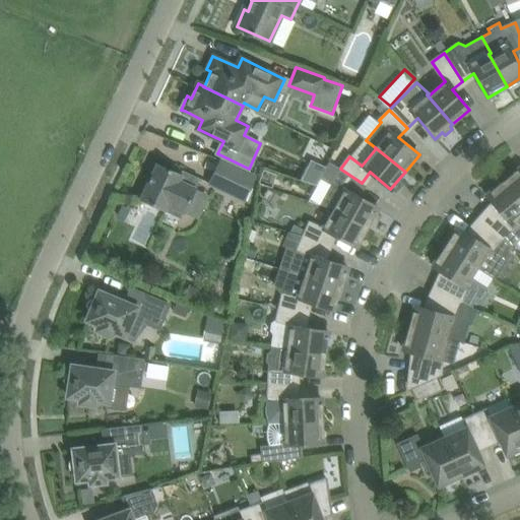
[(255,176),(220,160),(209,183),(244,199),(255,176)]
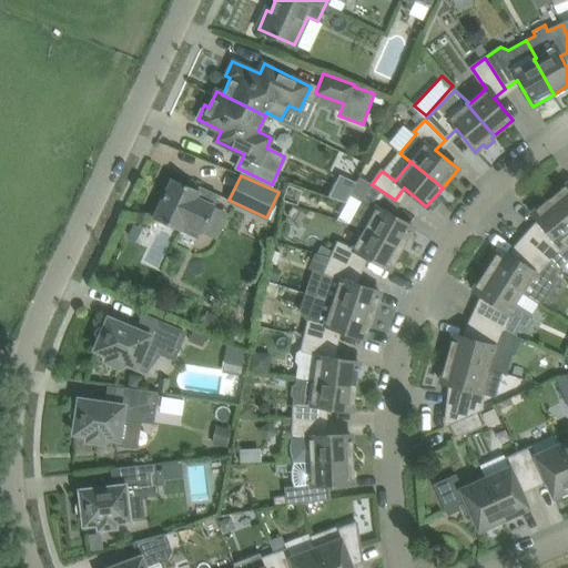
[(361,201),(350,223),(365,229),(402,249),(413,226),(387,212),(395,200),(372,184),(359,176),(351,195),(361,201)]
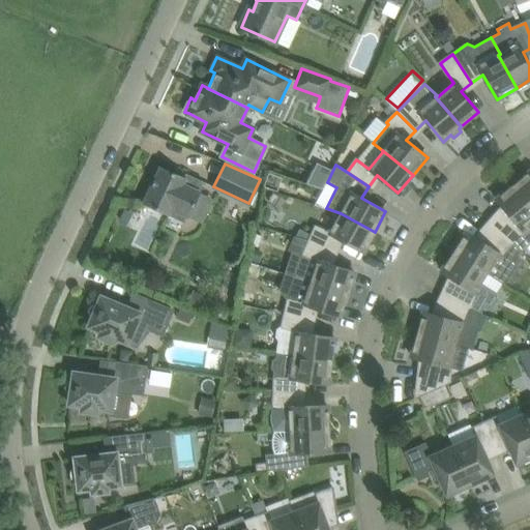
[(143,203),(184,221),(186,215),(187,215),(199,190),(197,190),(201,181),(185,173),(183,177),(159,167),(143,203)]
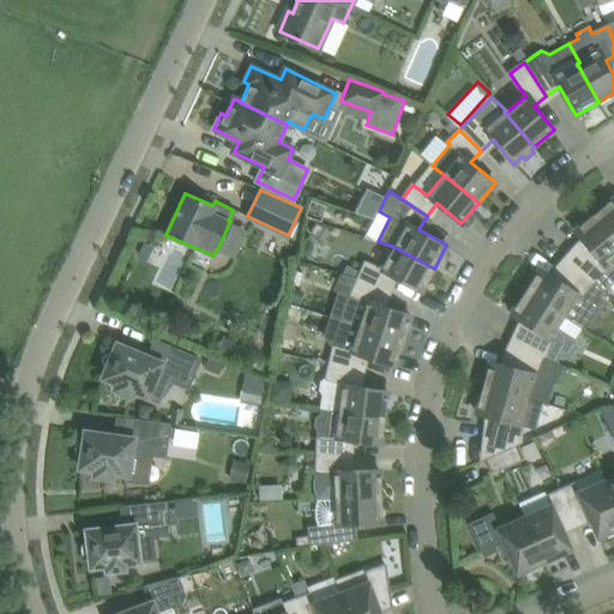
[(613,198),(595,214),(613,236),(613,198)]
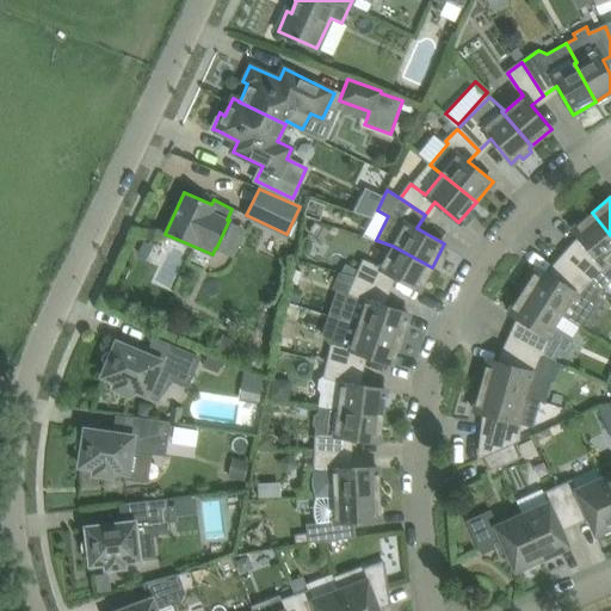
[(610,235),(592,213),(572,230),(581,241),(566,258),(600,289),(610,279),(610,235)]
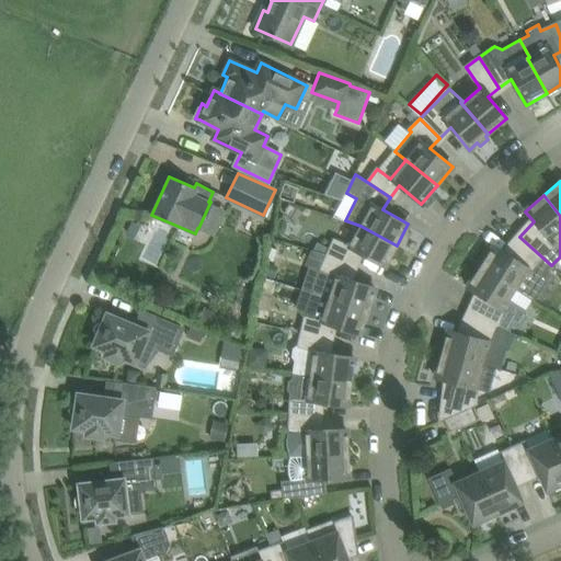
[(385,266),(397,245),(361,226),(350,247),(334,240),(330,249),(318,242),(313,250),(328,254),(353,265),(358,252),(385,266)]
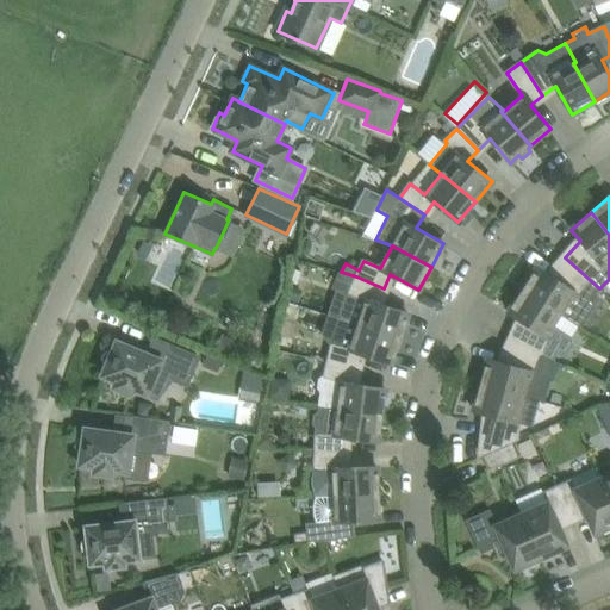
[(599,288),(565,257),(549,275),(537,268),(523,290),(560,313),(561,311),(582,325),(599,298),(596,296),(599,288)]
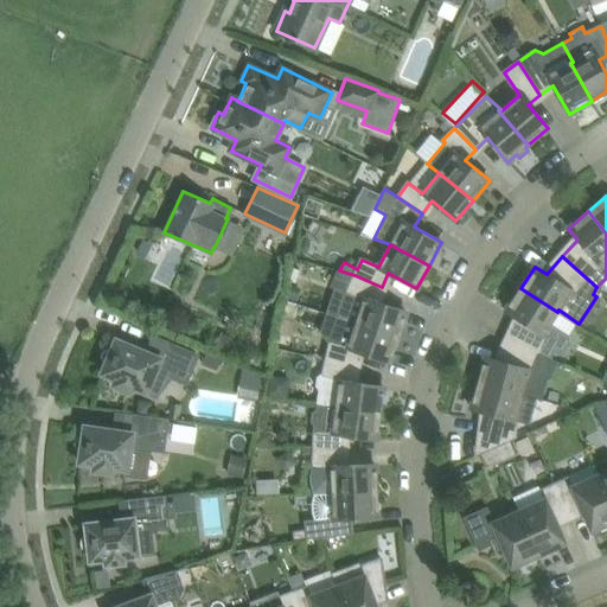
[(382,287),(355,275),(339,270),(337,270),(330,287),(346,294),(339,318),(356,323),(397,337),(406,312),(376,301),(382,287)]
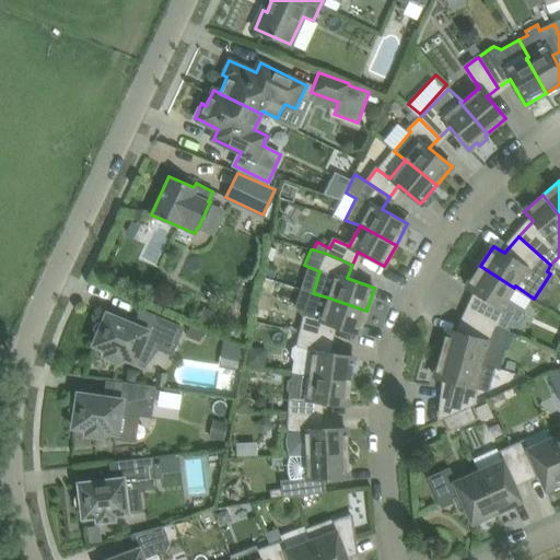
[(514,288),(480,266),(467,287),(478,294),(469,313),(497,325),(509,330),(511,324),(518,327),(525,316),(524,310),(508,298),(514,288)]
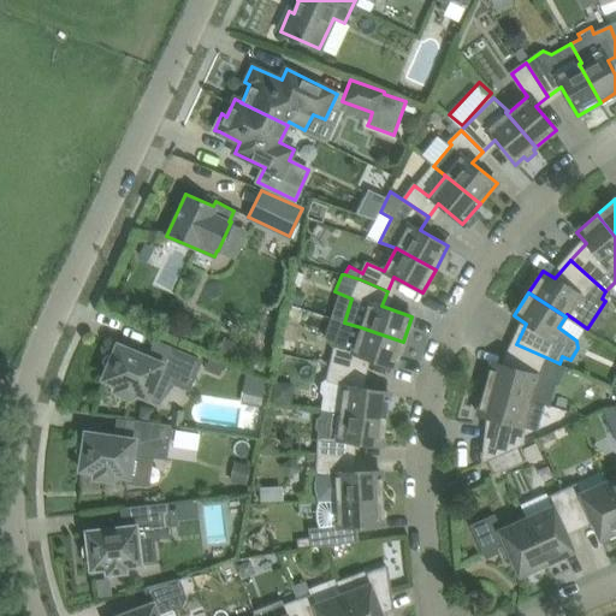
[(395,367),(403,342),(361,327),(344,323),(335,348),(331,365),(361,372),(365,356),(395,367)]
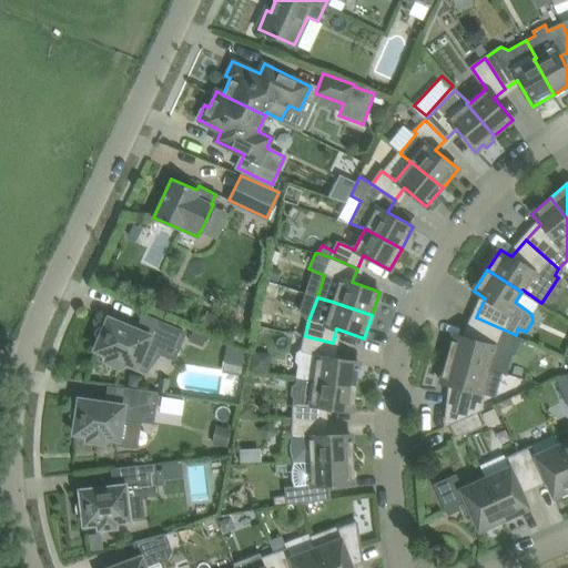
[(174,358),(184,332),(143,315),(137,330),(109,318),(104,327),(101,326),(98,327),(95,331),(94,334),(95,337),(99,341),(95,350),(108,355),(107,359),(121,366),(123,361),(131,364),(140,344),(174,358)]
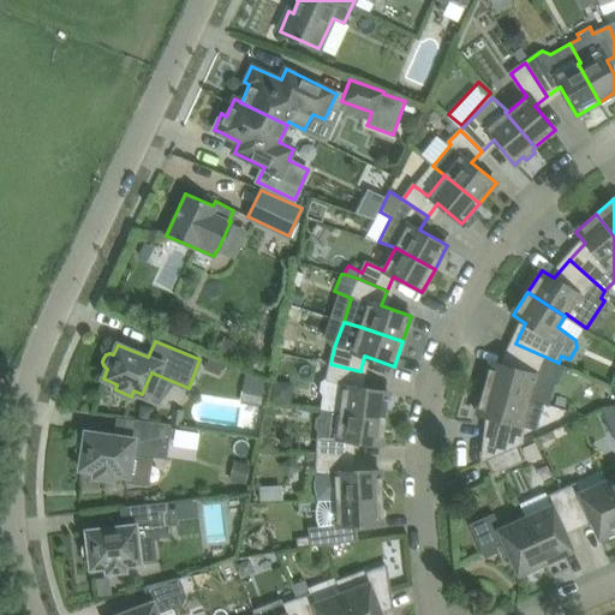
[(491,362),(484,388),(527,399),(545,405),(553,381),(556,381),(563,365),(557,363),(515,344),(505,365),(491,362)]
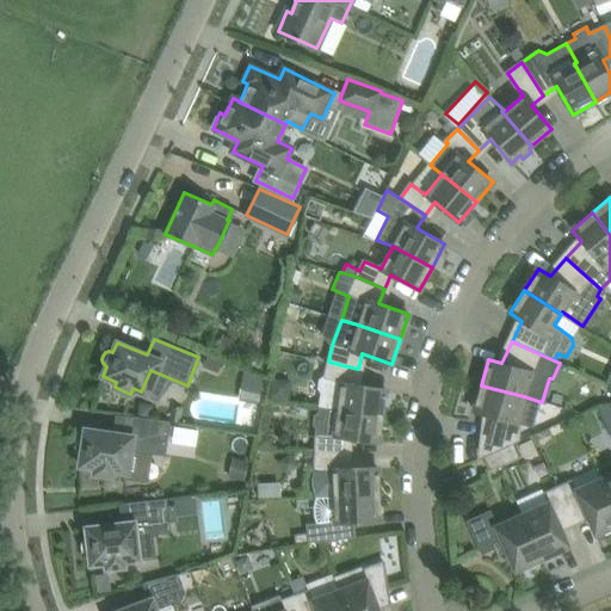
[(203,366),(217,372),(222,359),(208,353),(203,366)]
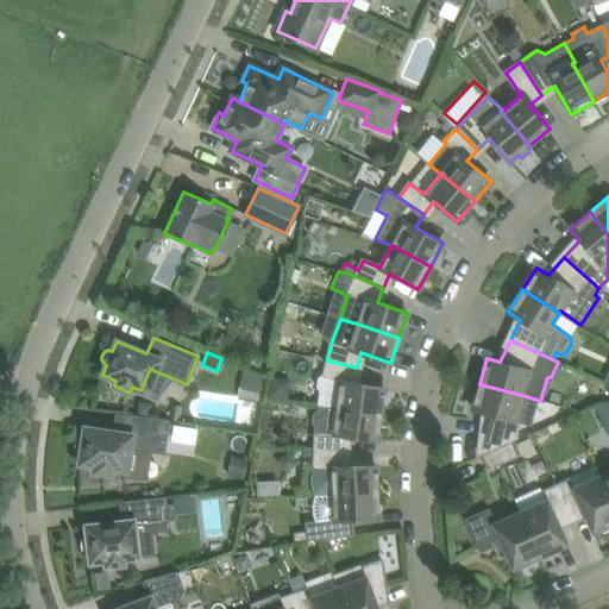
[(353,383),(357,368),(327,360),(324,378),(318,382),(316,391),(319,395),(318,406),(381,414),(384,388),(353,383)]
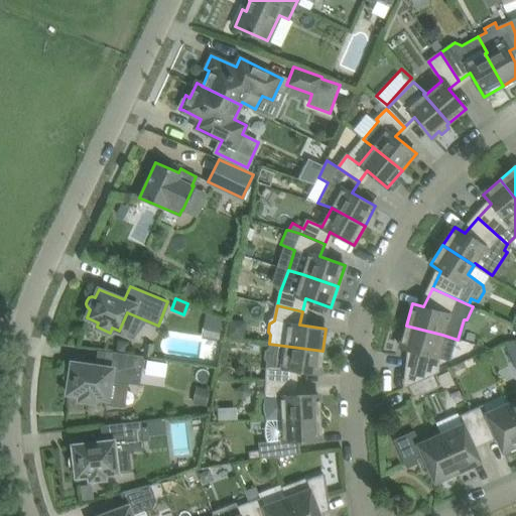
[(207,318),(203,336),(222,340),(226,320),(207,316),(207,318)]
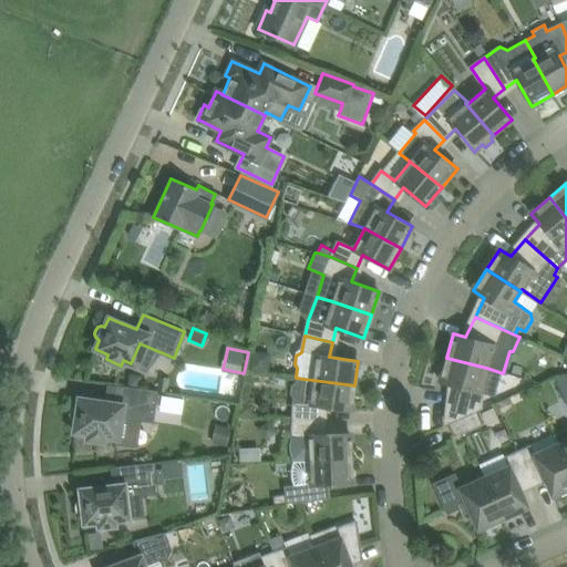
[(480,391),(486,368),(446,358),(440,381),(453,384),(449,423),(476,411),(481,410),(482,391),(480,391)]
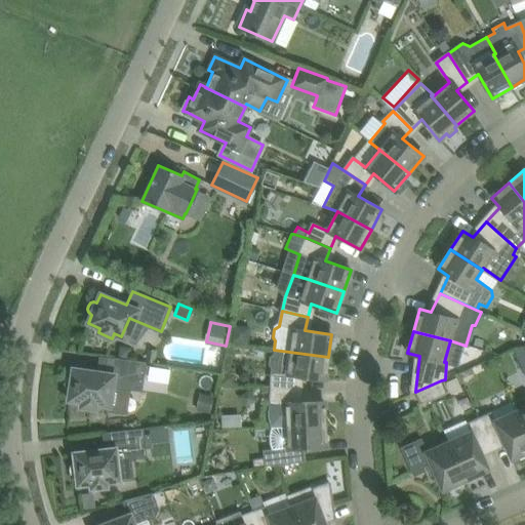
[(325,379),(328,357),(274,350),(273,358),(270,360),(269,368),(272,373),(272,388),(297,389),(298,375),(325,379)]
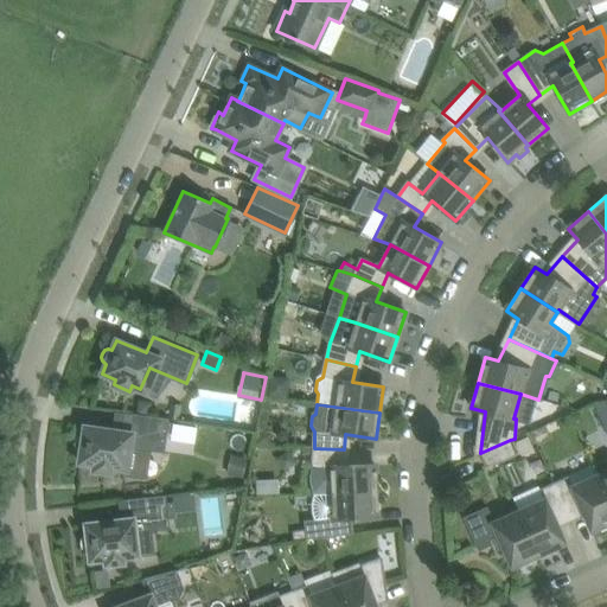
[(76,439),(74,442),(75,447),(77,451),(81,452),(80,462),(94,465),(93,470),(110,472),(112,467),(126,470),(129,449),(136,451),(138,447),(163,451),(167,420),(168,420),(168,419),(132,413),(132,414),(129,433),(108,429),(84,426),(83,436),(80,436),(76,439)]
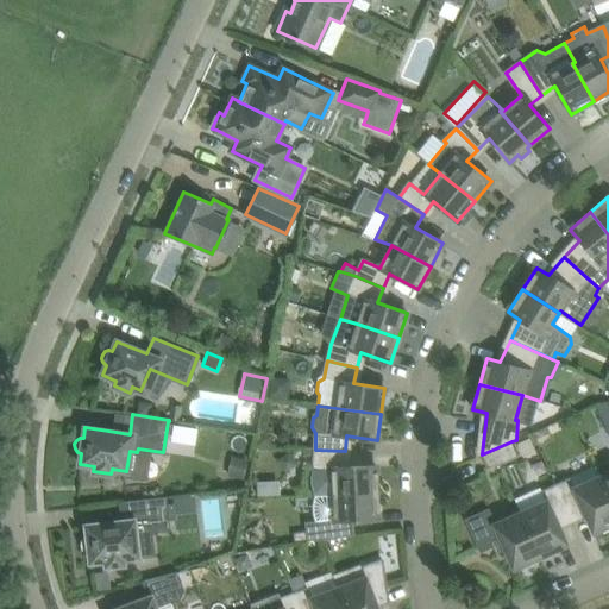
[(518,456),(512,441),(482,454),(488,469),(518,456)]
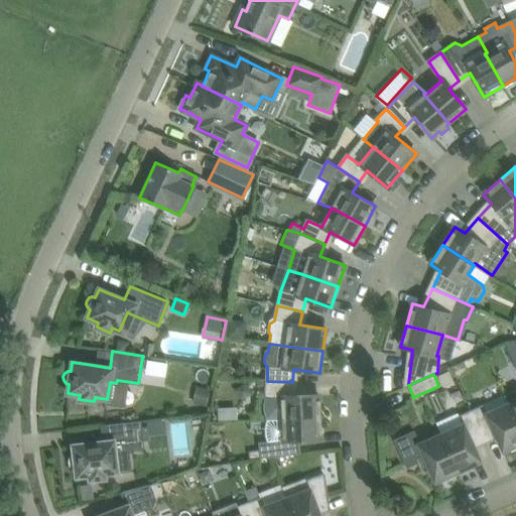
[(291,396),(292,382),(267,381),(265,414),(267,418),(266,419),(319,417),(318,394),(291,396)]
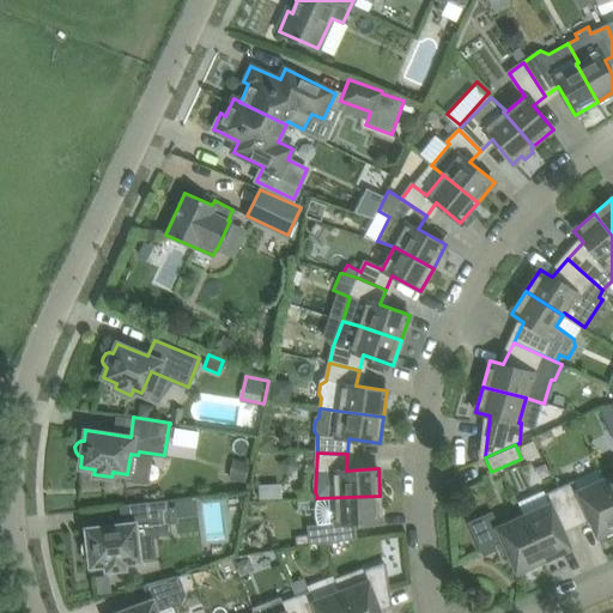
[(612,462),(599,469),(612,499),(612,462)]
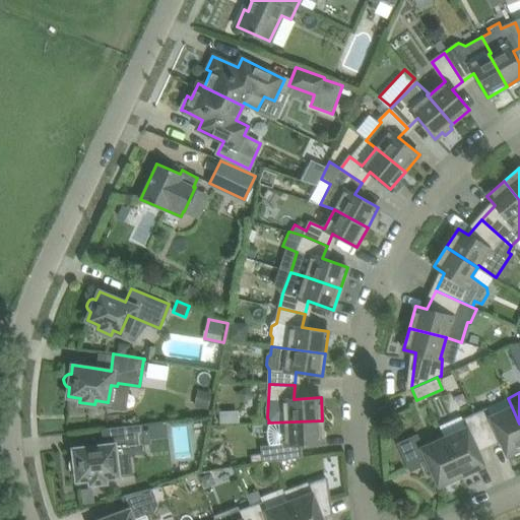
[(519,449),(519,424),(508,398),(474,413),(485,439),(497,434),(507,455),(519,449)]
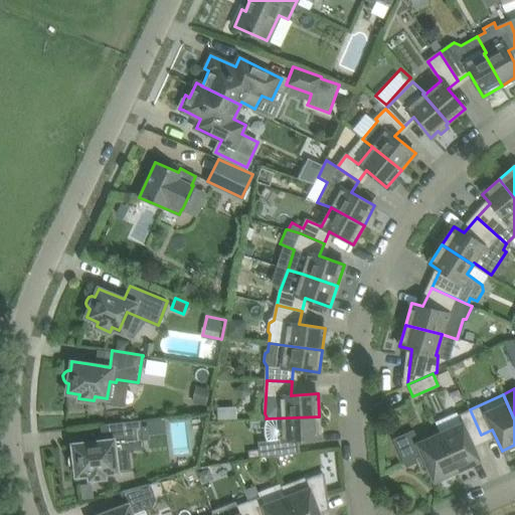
[(470,440),(481,435),(470,409),(458,414),(462,423),(440,434),(457,471),(479,461),(470,440)]
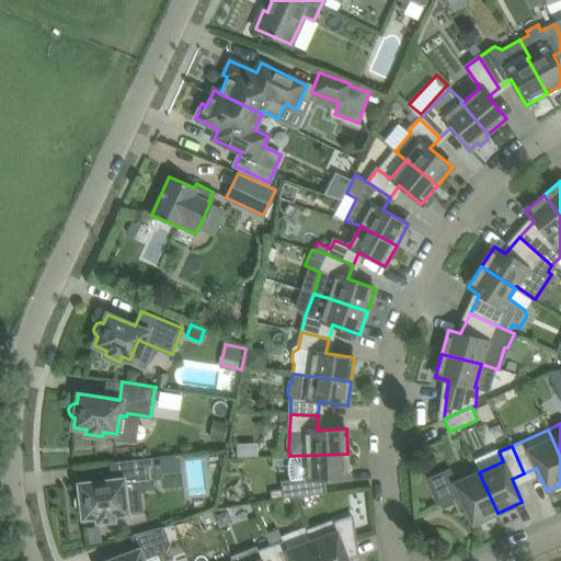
[(348,478),(347,454),(289,456),(288,465),(288,470),(288,473),(292,481),(283,482),(285,499),(321,493),(319,479),(348,478)]
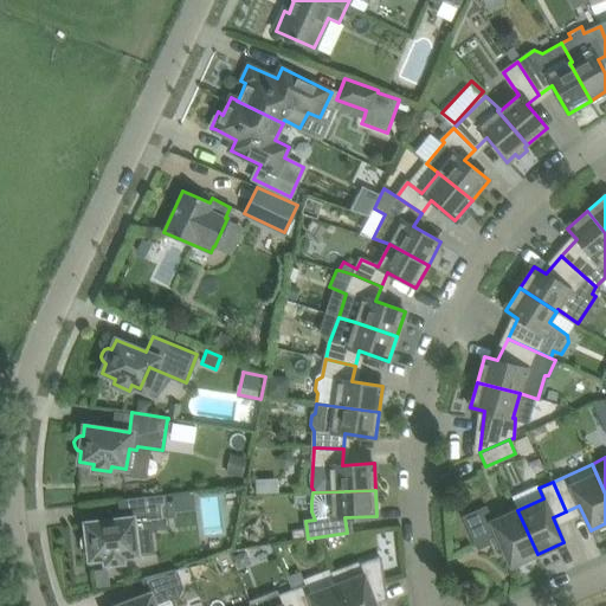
[(81,539),(79,542),(81,546),(84,548),(89,549),(90,559),(105,558),(105,563),(122,561),(122,555),(137,554),(153,552),(150,529),(168,527),(167,517),(174,516),(173,501),(165,502),(165,495),(165,494),(143,497),(120,500),(122,519),(85,523),(86,534),(83,535),(81,539)]
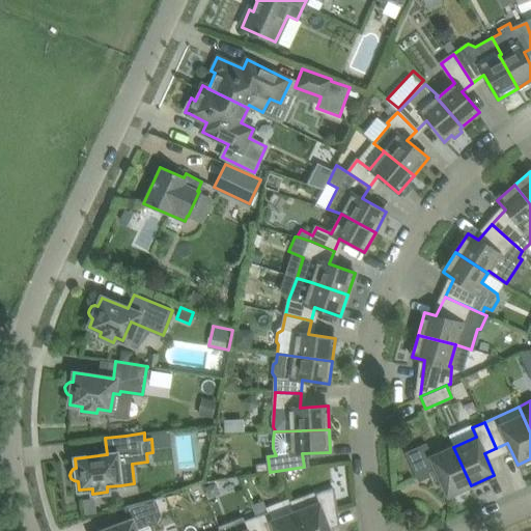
[(408,452),(407,452),(419,481),(421,480),(420,479),(430,475),(436,486),(442,483),(448,496),(471,485),(453,447),(431,457),(426,445),(409,453),(408,452)]
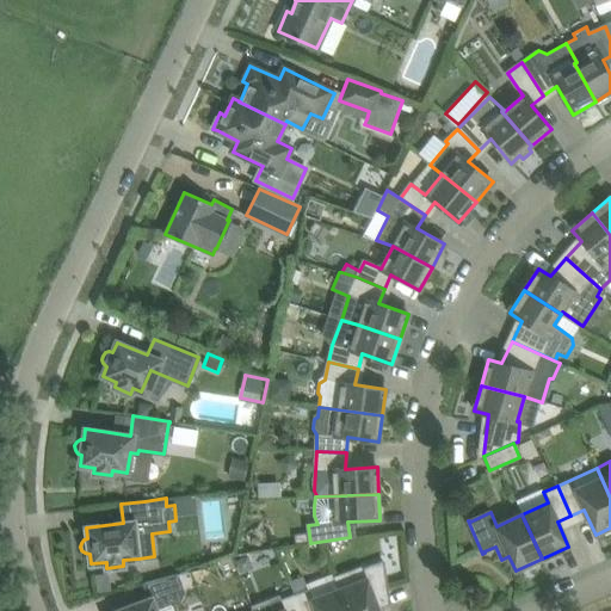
[(383,561),(362,569),(366,579),(364,579),(365,580),(339,590),(346,610),(378,610),(375,599),(388,594),(383,561)]
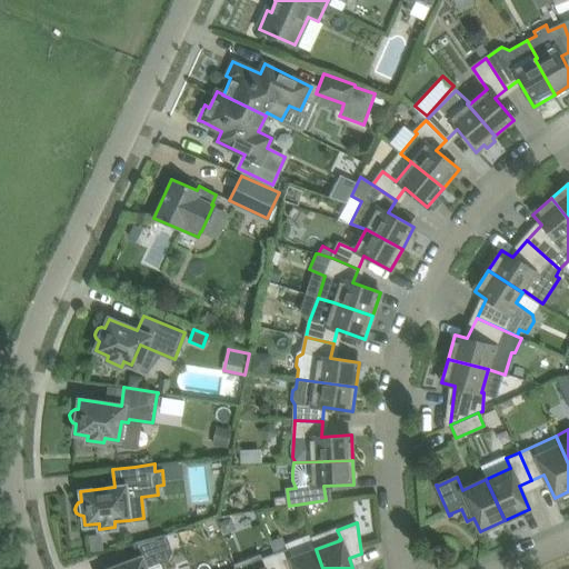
[(145,568),(167,560),(170,551),(165,536),(166,536),(166,535),(132,542),(133,543),(135,543),(139,558),(109,568),(145,568)]
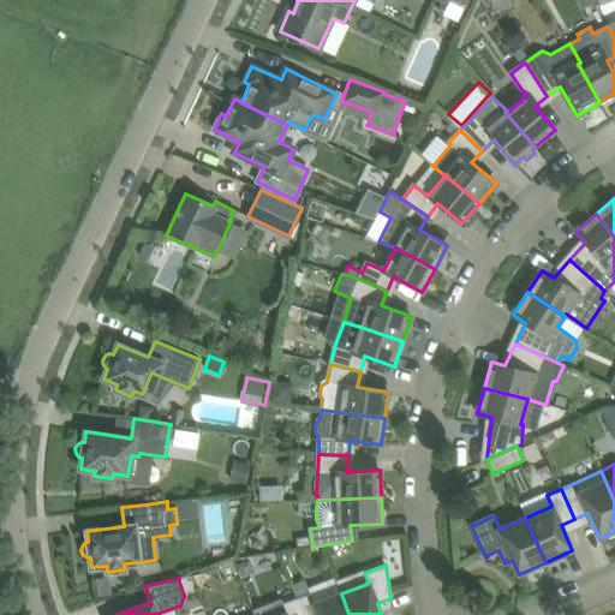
[(348,614),(341,593),(316,603),(316,602),(314,603),(310,593),(296,598),(302,614),(348,614)]
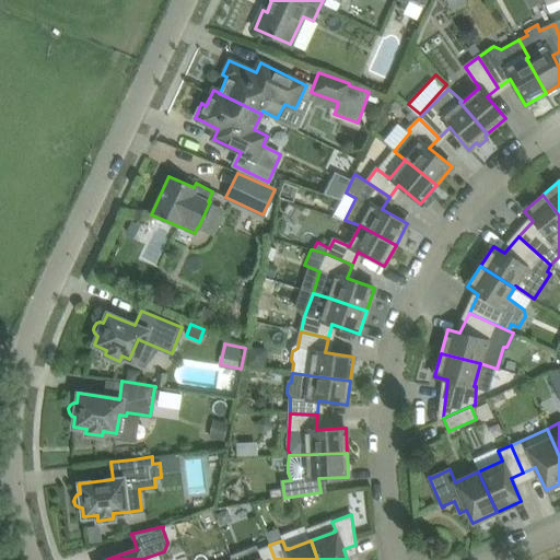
[(275,559),(269,545),(258,549),(257,546),(231,556),(232,559),(275,559)]
